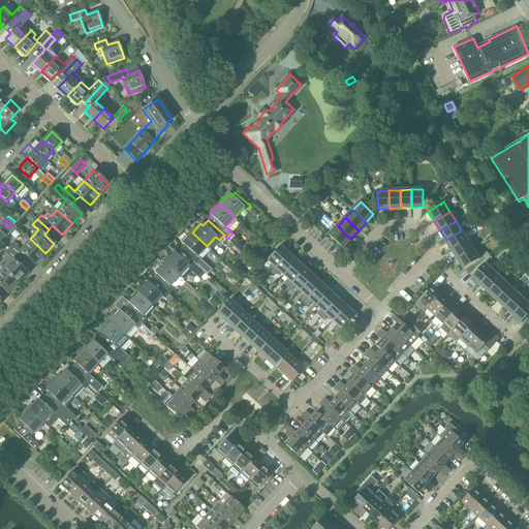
[(330,235),(343,247),(350,239),(338,226),(330,235)]
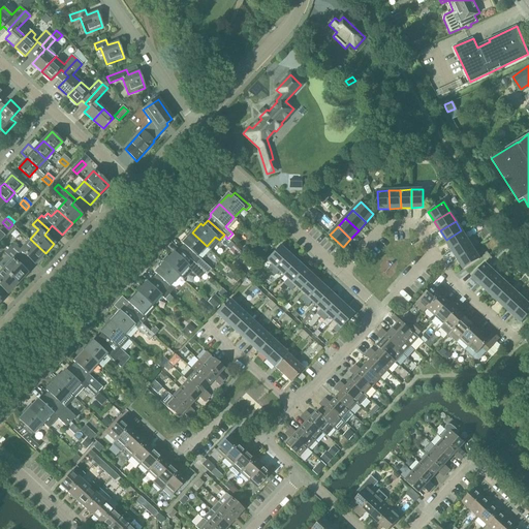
[(461,230),(446,240),(452,249),(467,240),(461,230)]
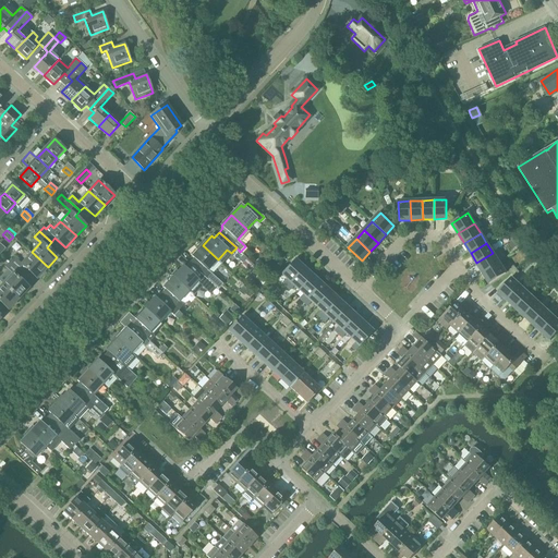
[(218,259),(203,245),(192,256),(194,258),(190,263),(217,288),(216,288),(218,290),(223,284),(208,271),(218,259)]
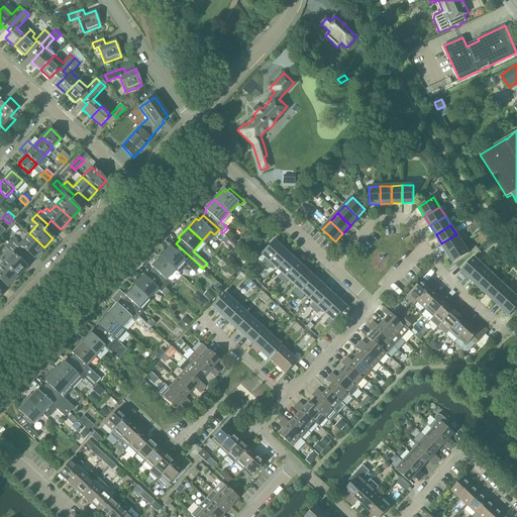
[(9,242),(20,253),(24,249),(34,259),(44,247),(29,233),(19,243),(13,238),(9,242)]
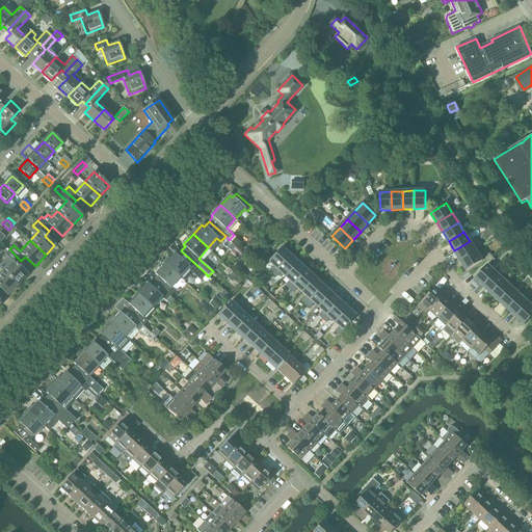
[(470,241),(454,250),(460,260),(476,250),(470,241)]
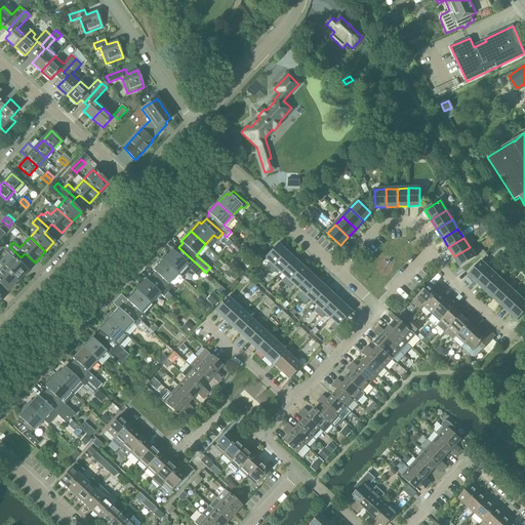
[(259,242),(253,248),(261,255),(268,249),(259,242)]
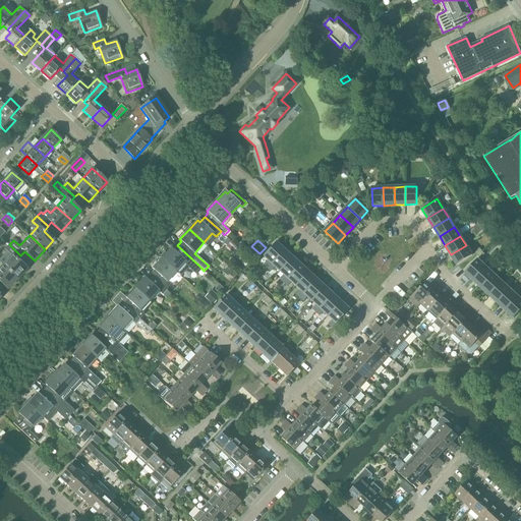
[(267,267),(283,250),(275,242),(263,255),(268,259),(264,264),(267,267)]
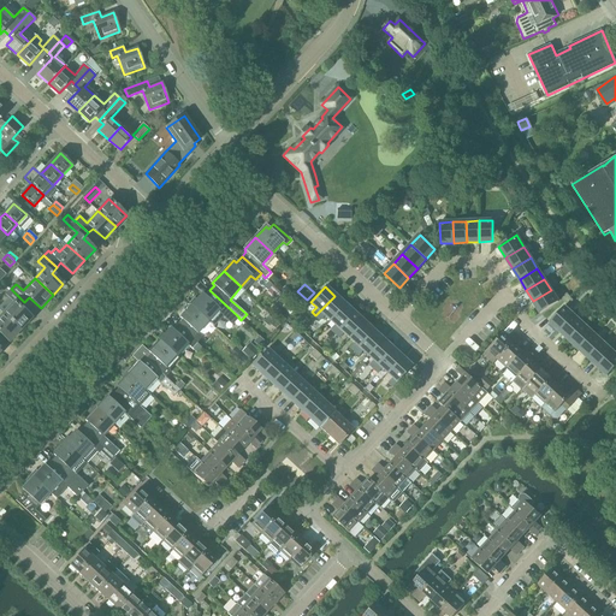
[(24,302),(11,289),(6,295),(13,301),(3,313),(21,330),(31,318),(19,307),(24,302)]
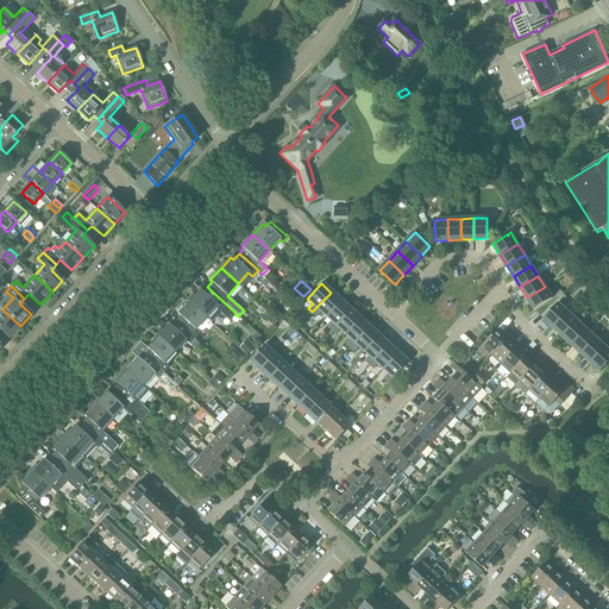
[(207,318),(212,322),(223,311),(231,319),(236,314),(237,314),(207,287),(202,293),(200,290),(189,301),(207,318)]
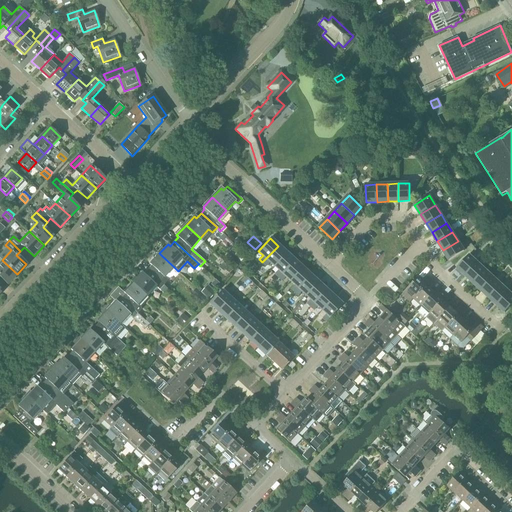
[(458,241),(443,250),(449,260),(464,250),(458,241)]
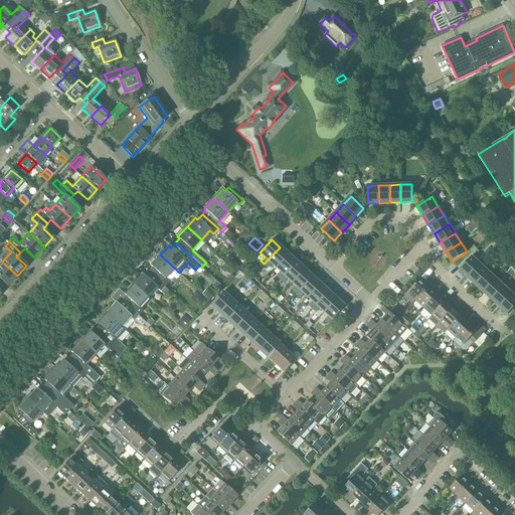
[(280,247),(264,264),(268,268),(272,264),(276,268),(288,254),(280,247)]
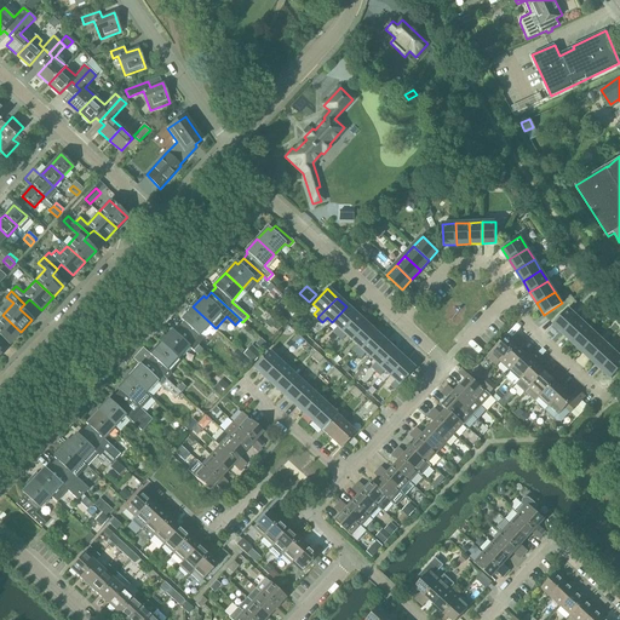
[(179,327),(199,344),(204,339),(199,336),(211,323),(193,306),(182,320),(184,322),(179,327)]
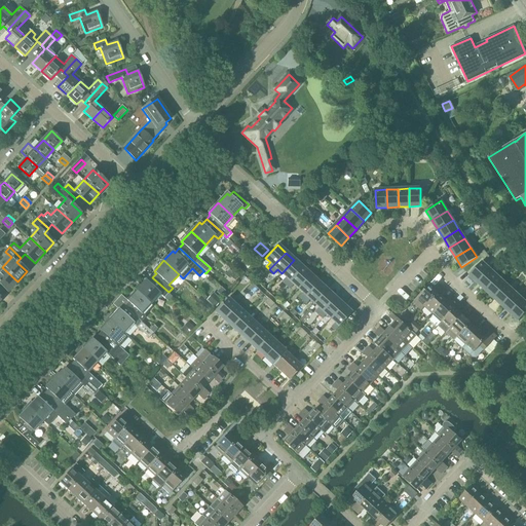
[(294,260),(282,273),(286,277),(283,282),(286,285),(302,267),(294,260)]
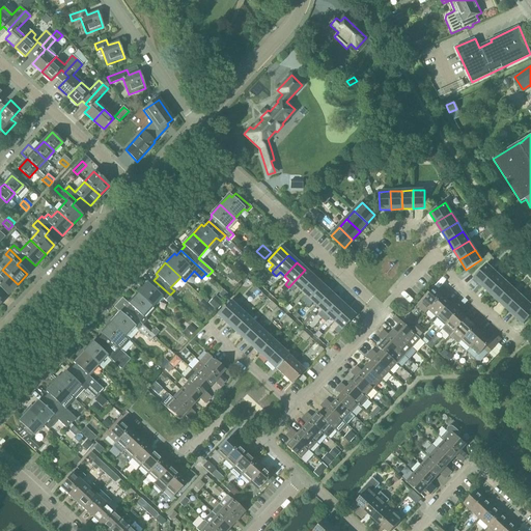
[(482,285),(495,272),(486,264),(474,277),(482,285)]
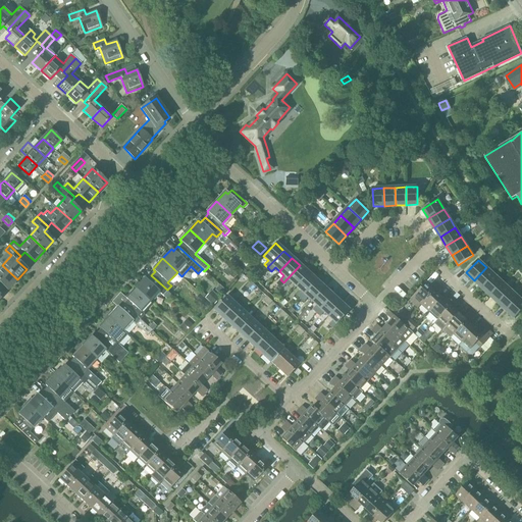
[(17,279),(2,265),(0,267),(0,282),(7,290),(17,279)]
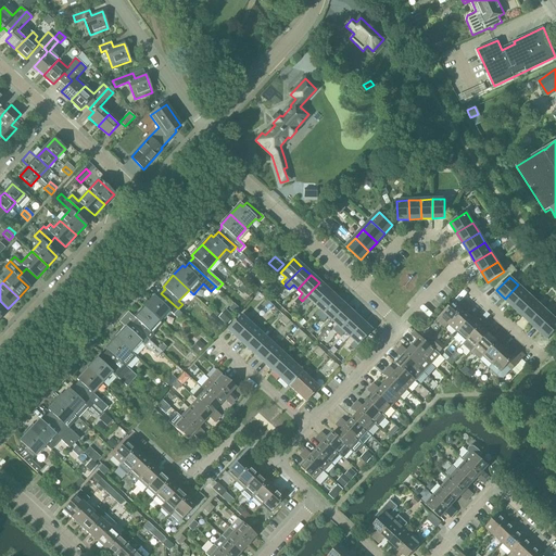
[(319,282),(302,301),(306,304),(311,300),(315,304),(328,291),(319,282)]
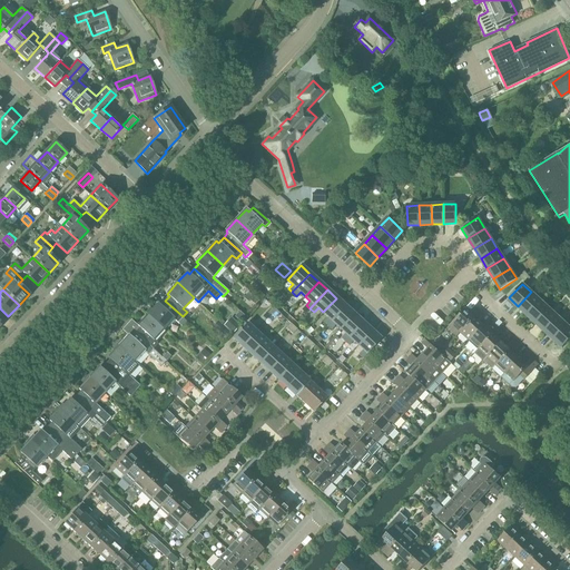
[(531,292),(518,306),(527,314),(540,301),(531,292)]
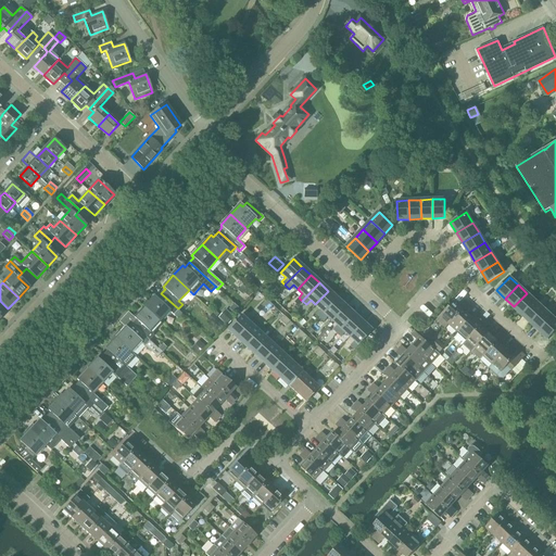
[(316,313),(317,314),(319,317),(337,299),(328,291),(315,304),(319,308),(316,313)]
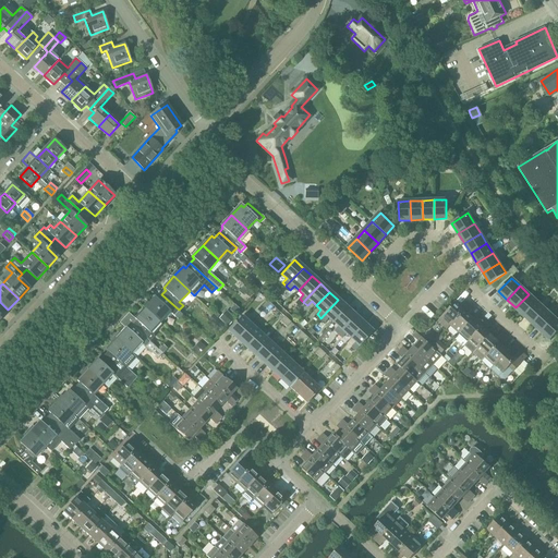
[(183,315),(178,311),(179,310),(161,294),(156,300),(155,298),(145,308),(160,323),(170,312),(179,320),(183,315)]
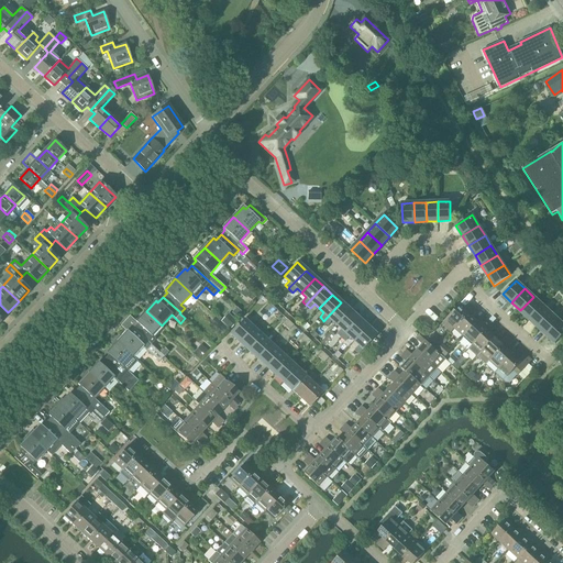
[(533,297),(520,310),(529,319),(542,305),(533,297)]
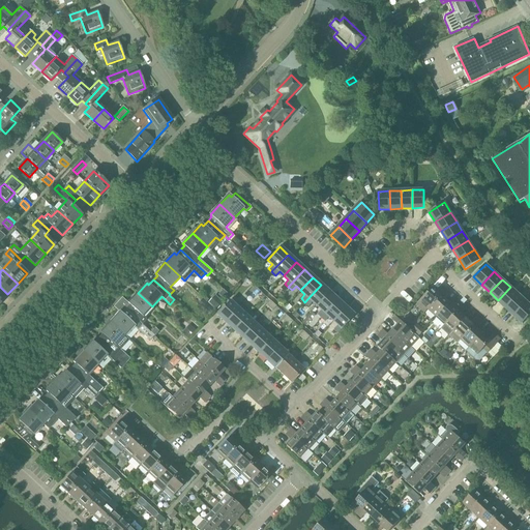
[(321,285),(304,302),(308,305),(313,301),(317,305),(329,292),(321,285)]
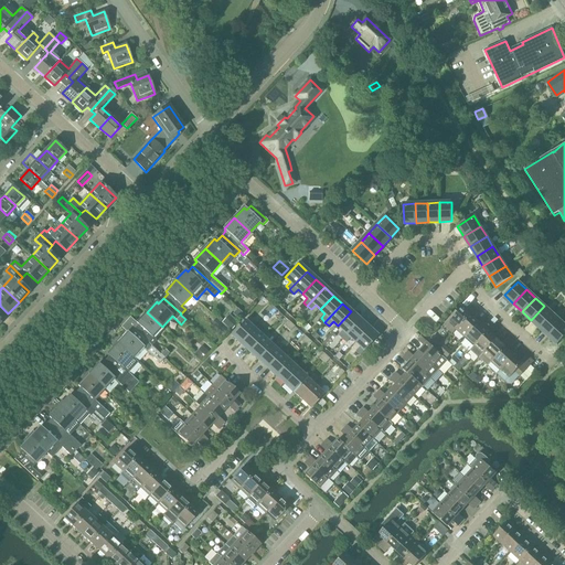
[(544,306),(531,320),(540,328),(553,315),(544,306)]
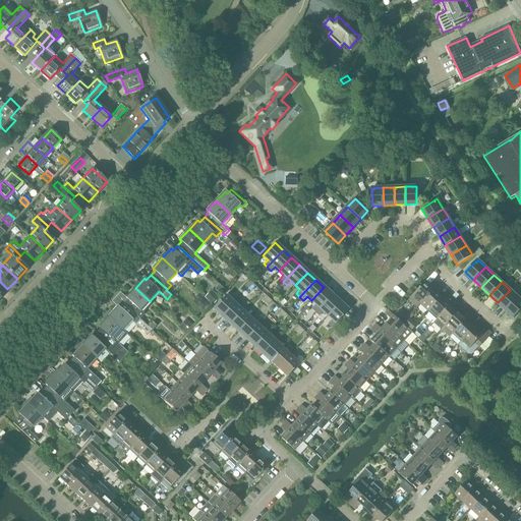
[(417,307),(421,303),(433,290),(436,288),(432,285),(430,287),(425,283),(410,300),(417,307)]
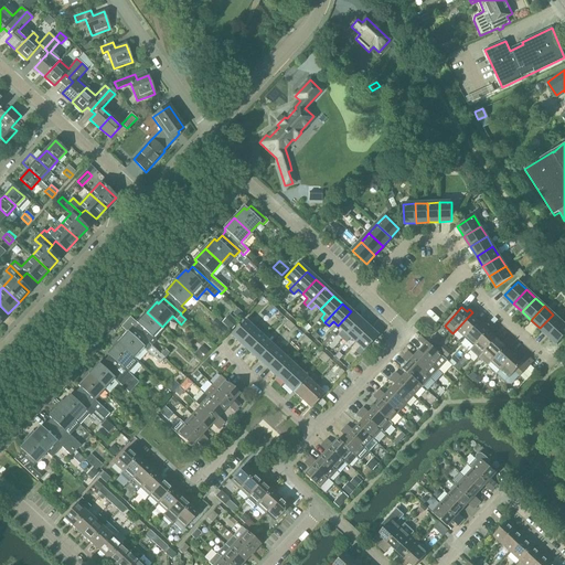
[(342,338),(360,320),(351,311),(338,326),(342,330),(339,334),(342,338)]
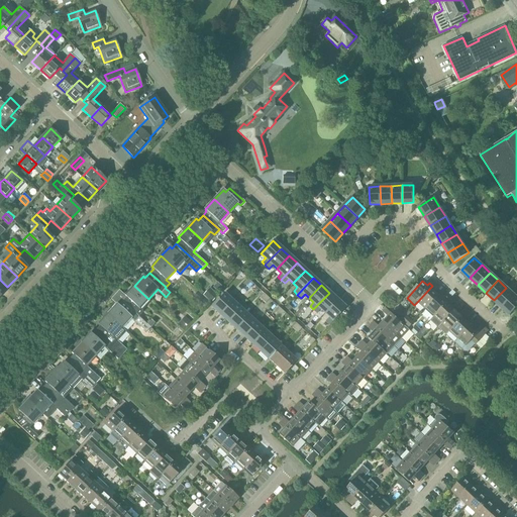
[(148,299),(134,286),(125,296),(126,297),(123,301),(138,316),(142,311),(139,309),(148,299)]
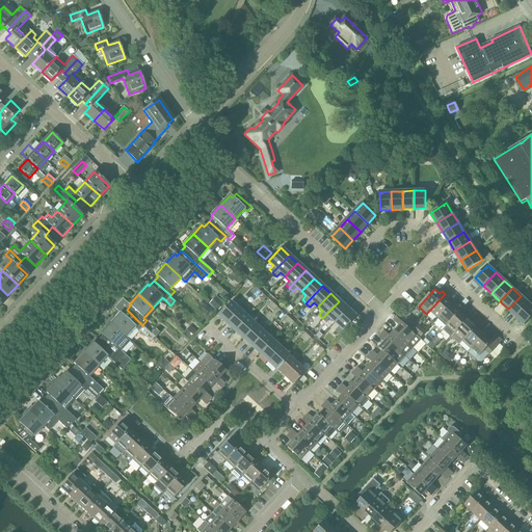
[(439,318),(451,303),(446,299),(448,297),(448,296),(445,294),(443,296),(430,310),(439,318)]
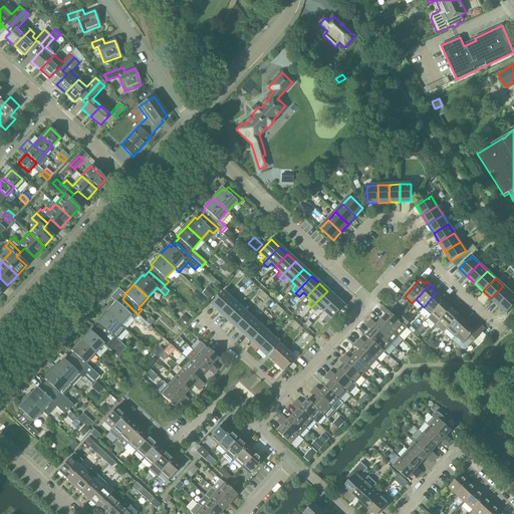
[(503,286),(491,298),(499,305),(511,293),(503,286)]
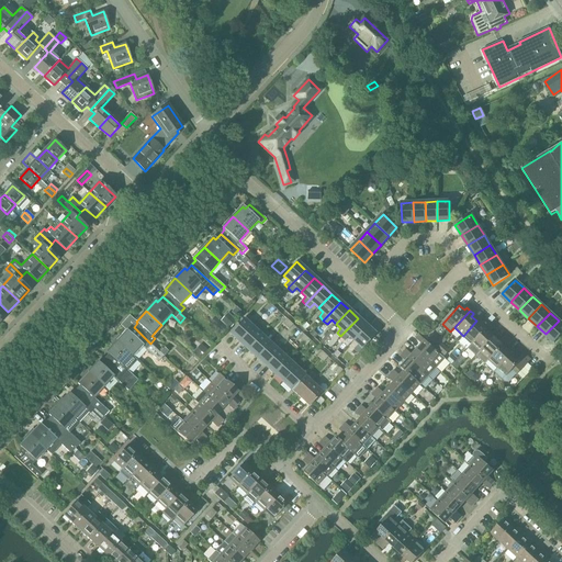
[(225,316),(220,322),(229,329),(234,324),(225,316)]
